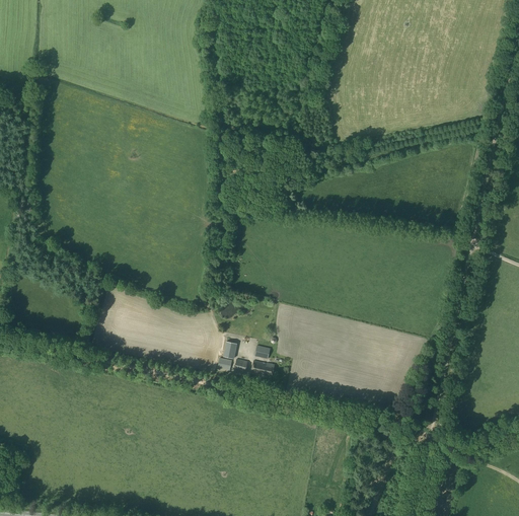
[(224,353),(236,354),(237,339),(226,338),(224,353)]
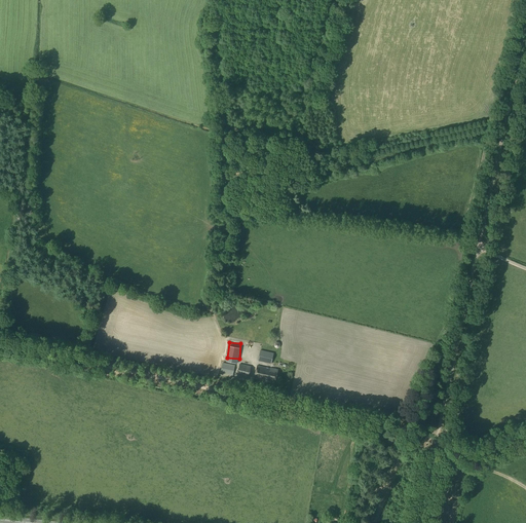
[(271,361),(273,350),(260,347),(258,358),(271,361)]
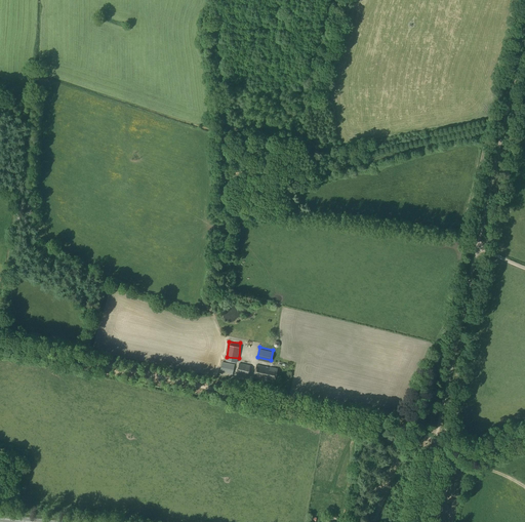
[(232,371),(234,361),(223,359),(220,369),(232,371)]
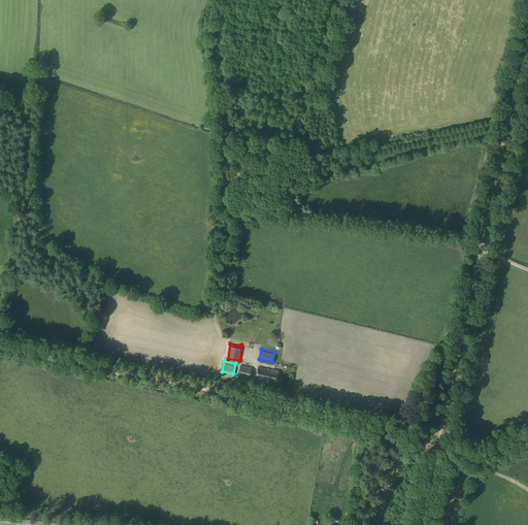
[(250,375),(252,365),(241,363),(238,373),(250,375)]
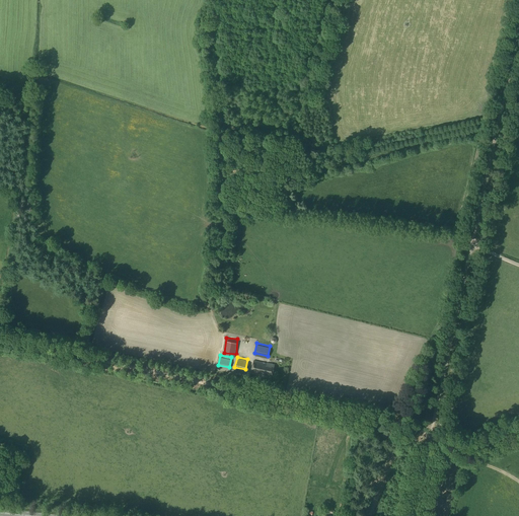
[(267,361),(253,358),(251,370),(272,374),(275,362),(267,360),(267,361)]
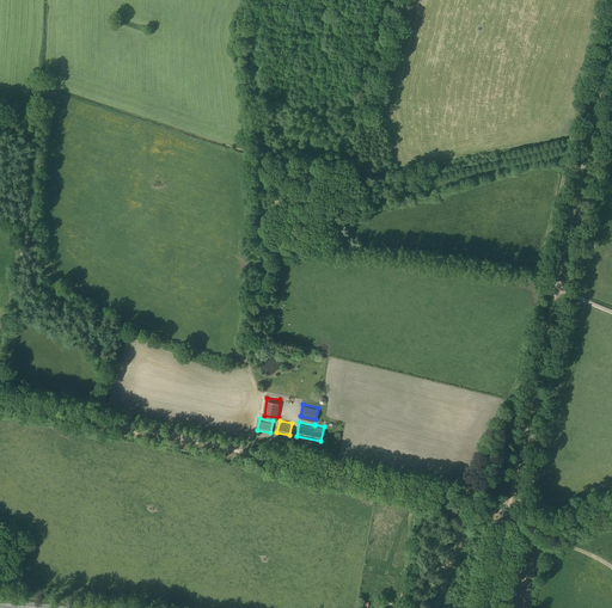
[(411,590),(402,589),(399,602),(409,603),(411,590)]
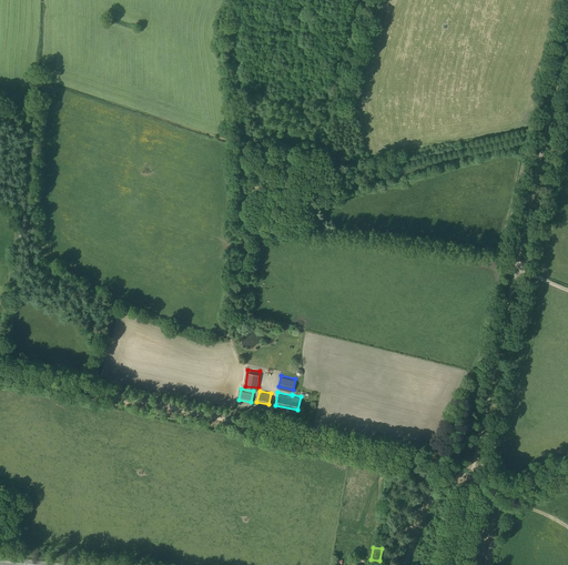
All buildings are outlined.
